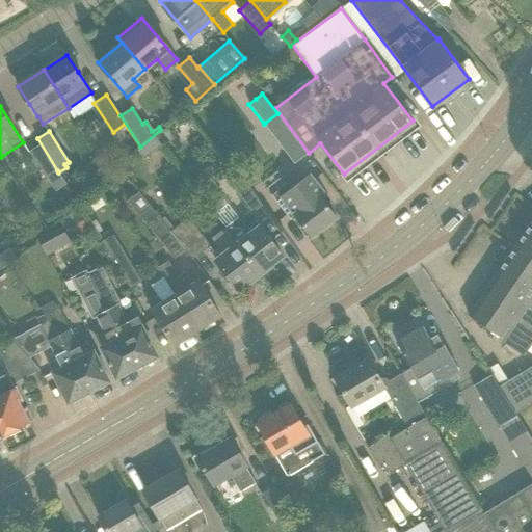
[(291,134),(278,143),(294,163),(308,153),(306,151),(300,144),(292,133),(291,134)]
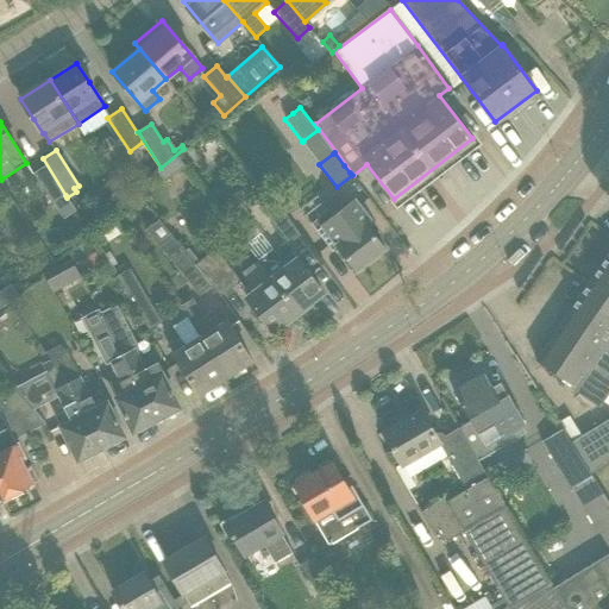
[(52,203),(66,195),(43,158),(42,159),(45,165),(33,174),(52,203)]
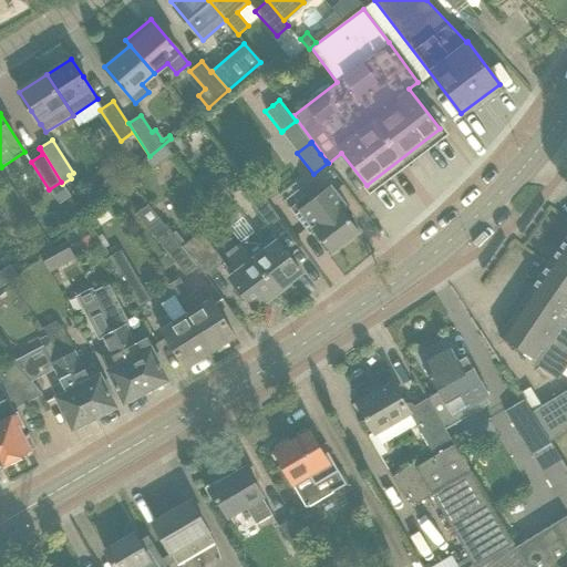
[(306,194),(289,207),(309,234),(315,229),(332,253),(358,232),(340,208),(344,205),(330,186),(311,200),(306,194)]
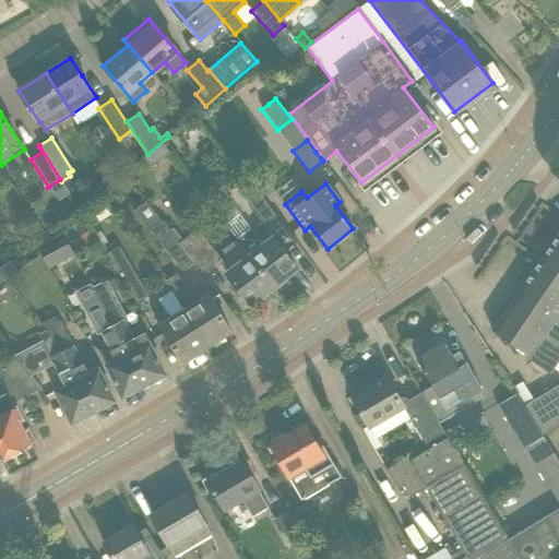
[(256,189),(245,198),(264,224),(275,215),(256,189)]
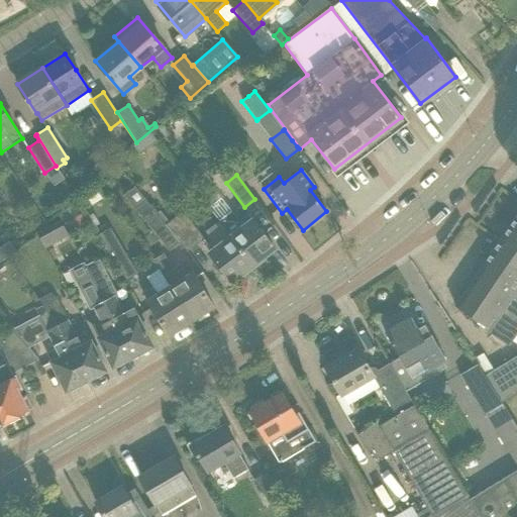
[(138,190),(137,191),(134,187),(124,196),(169,250),(179,242),(187,252),(188,251),(167,225),(138,190)]
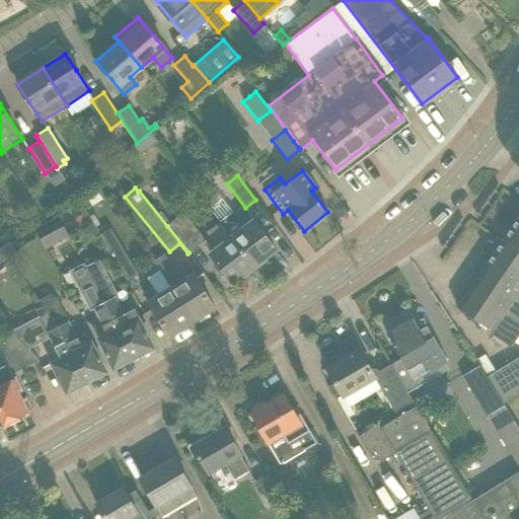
[(189,252),(206,239),(183,212),(167,226),(189,252)]
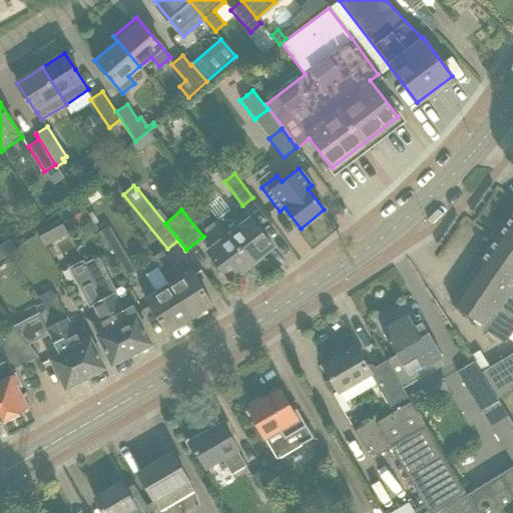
[(244,213),(236,219),(229,211),(218,219),(251,263),(272,246),(248,216),(247,217),(244,213)]
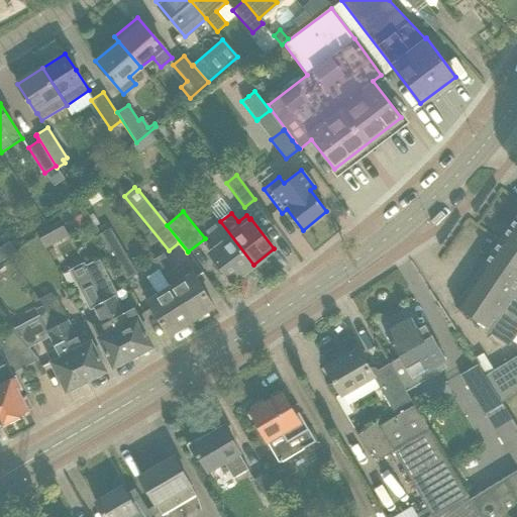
[(516,214),(502,237),(516,247),(516,214)]
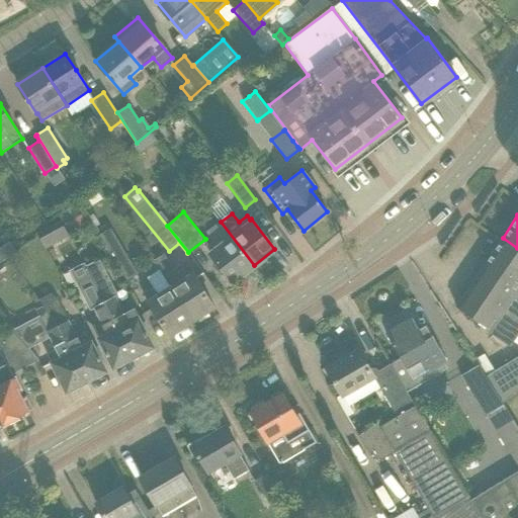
[(61,220),(36,233),(42,245),(67,232),(61,220)]
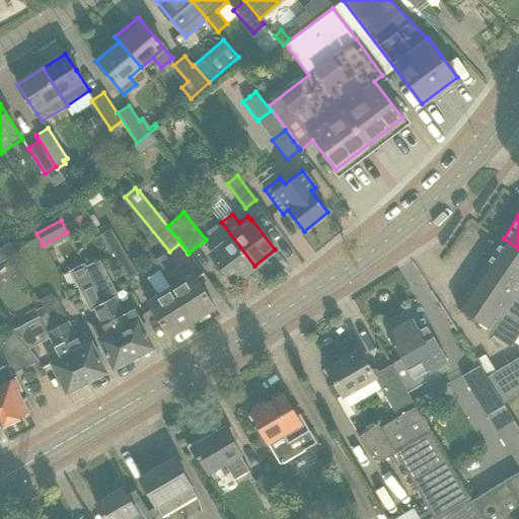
[(232,282),(254,266),(221,222),(206,233),(212,242),(205,247),(232,282)]
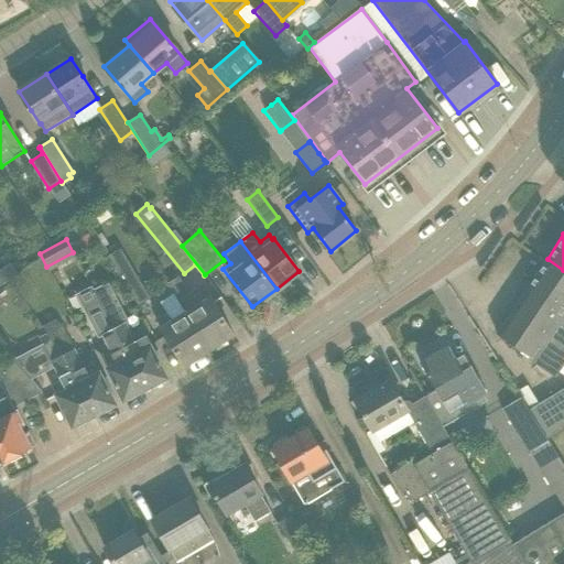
[(138,306),(150,299),(120,249),(108,257),(138,306)]
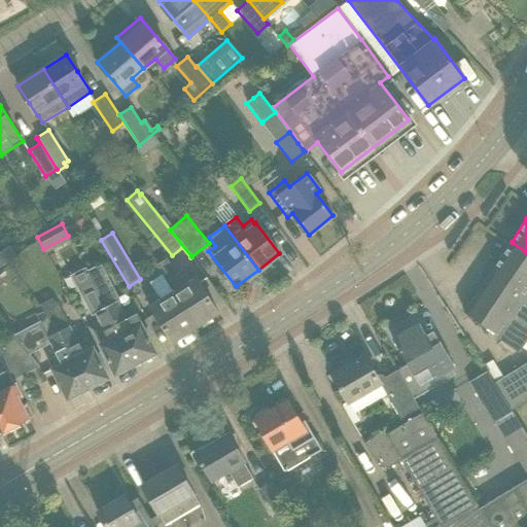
[(526,252),(512,242),(464,312),(495,334),(493,336),(519,352),(526,340),(526,252)]
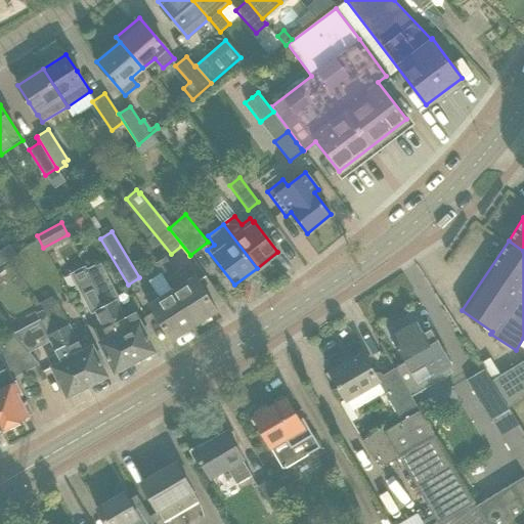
[(35,244),(26,249),(29,255),(39,250),(35,244)]
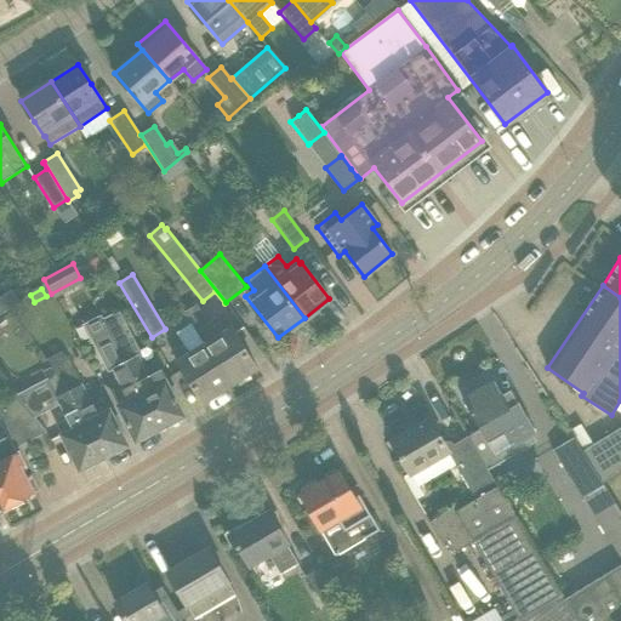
[(119,311),(102,319),(106,326),(160,427),(183,416),(164,379),(154,359),(143,365),(137,353),(141,352),(119,311)]
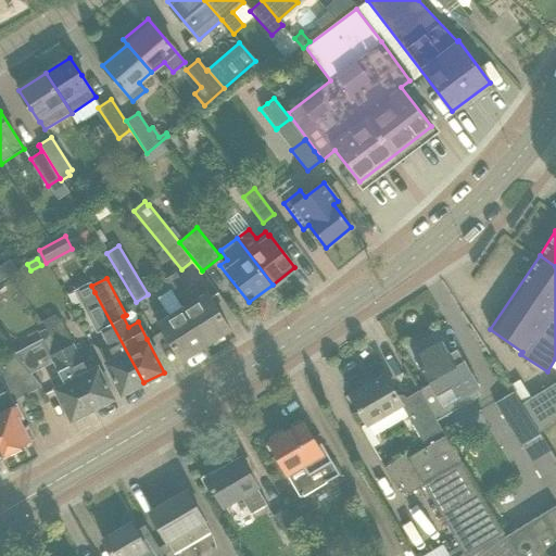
[(230,330),(218,312),(202,286),(190,292),(193,300),(182,306),(206,344),(230,330)]
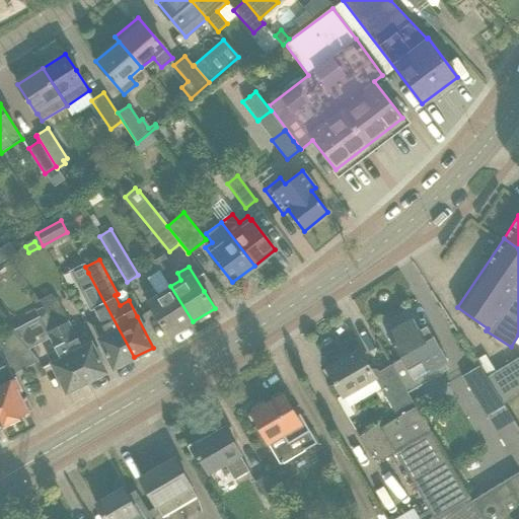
[(88,273),(75,280),(89,308),(92,306),(105,332),(97,337),(114,368),(134,357),(88,273)]
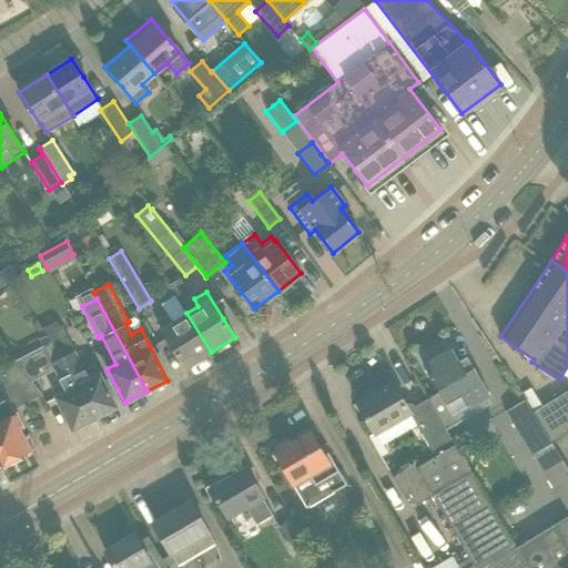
[(168,315),(156,322),(161,328),(185,368),(211,352),(186,313),(172,322),(168,315)]
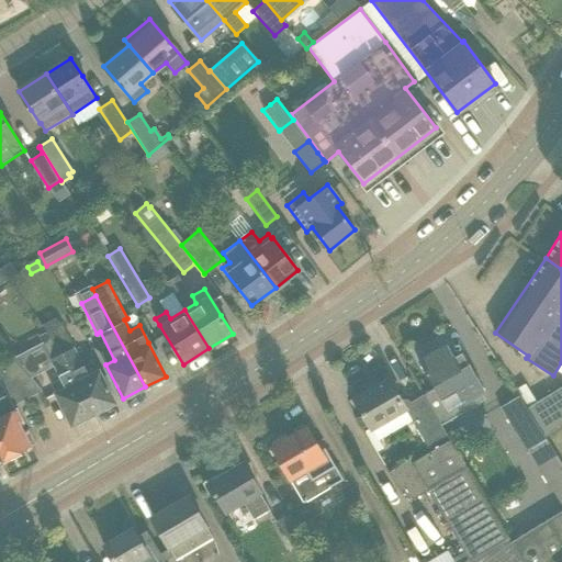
[(93,414),(62,353),(46,333),(37,337),(63,386),(54,391),(71,425),(93,414)]
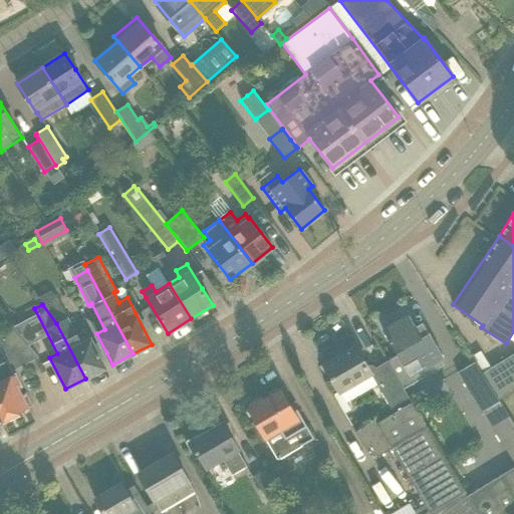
[(64,311),(52,317),(56,323),(85,378),(105,368),(95,350),(89,337),(87,338),(82,330),(75,334),(64,311)]
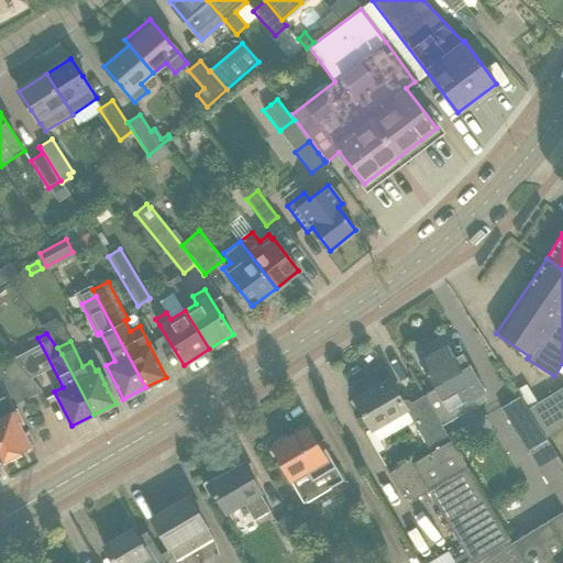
[(434,389),(424,395),(438,418),(459,407),(462,412),(467,408),(468,410),(479,404),(476,396),(485,392),(463,355),(455,360),(448,345),(419,362),(434,389)]
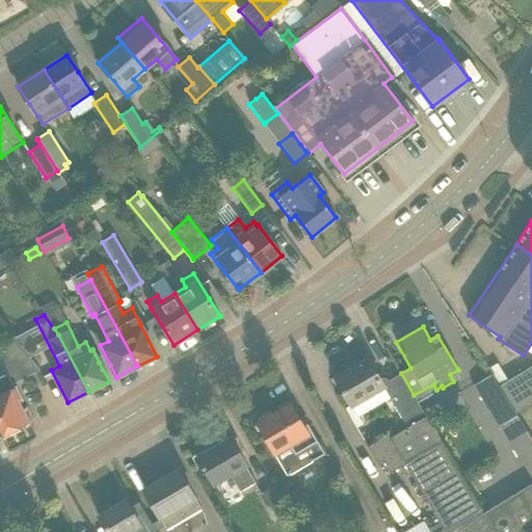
[(0,432),(2,436),(28,423),(16,401),(20,399),(11,383),(38,369),(32,357),(28,350),(21,335),(0,345),(0,362),(6,374),(0,376),(0,432)]
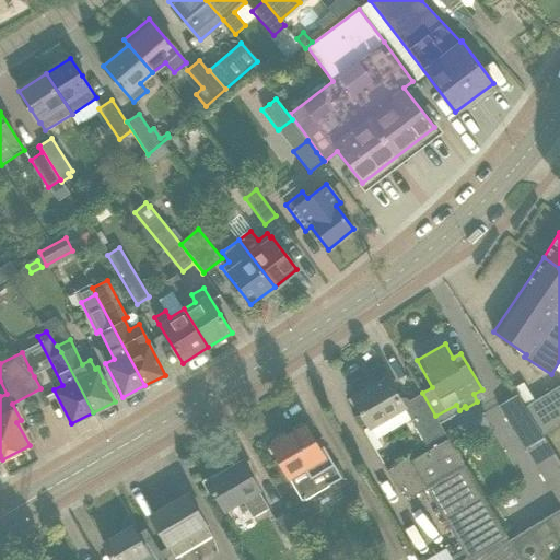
[(401,398),(399,399),(387,377),(352,397),(370,427),(376,439),(409,419),(429,451),(446,440),(435,421),(438,420),(435,416),(422,393),(408,400),(407,399),(405,398),(401,398)]
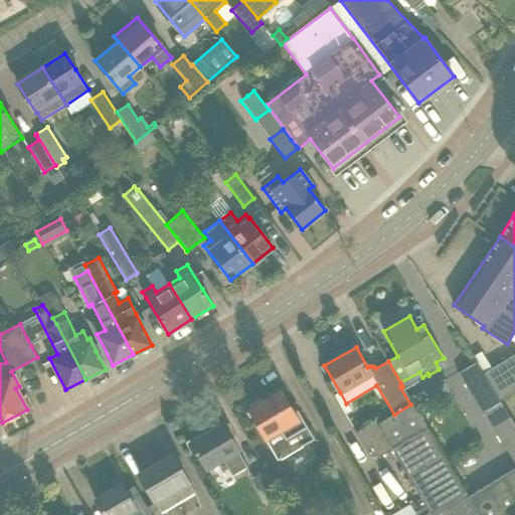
[(500,401),(514,387),(514,368),(504,360),(482,374),(500,402),(500,401)]
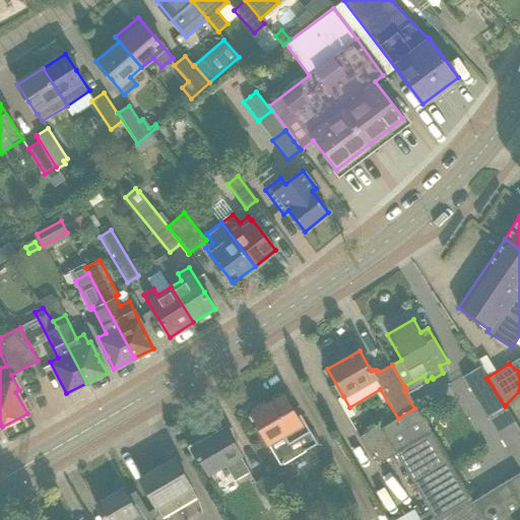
[(505,406),(486,378),(479,366),(463,377),(489,417),(505,407),(505,406)]
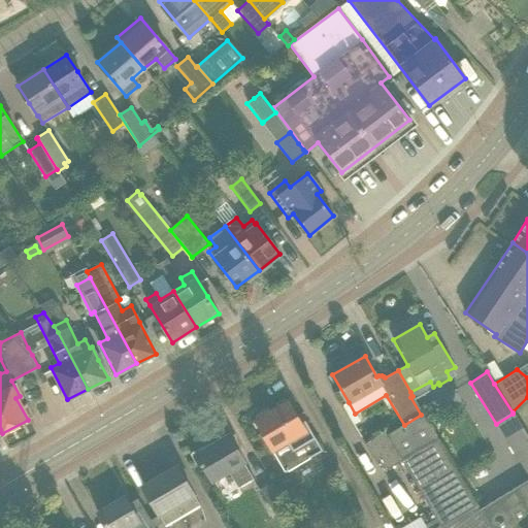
[(527,397),(513,411),(527,436),(527,397)]
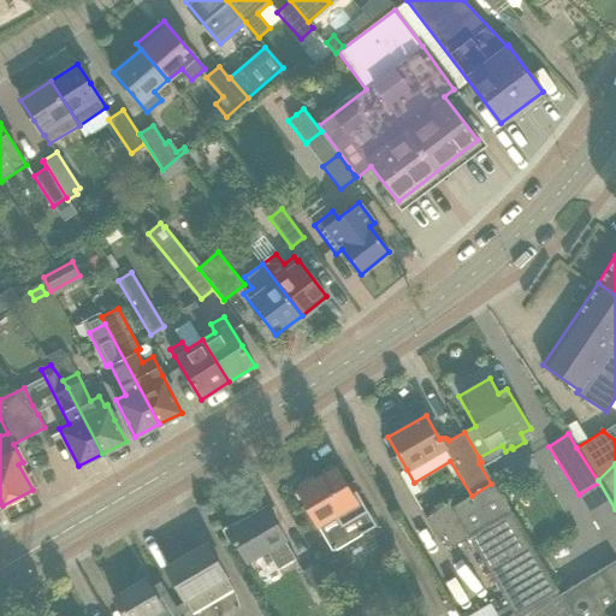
[(355,491),(350,493),(336,468),(298,490),(333,550),(375,526),(355,491)]
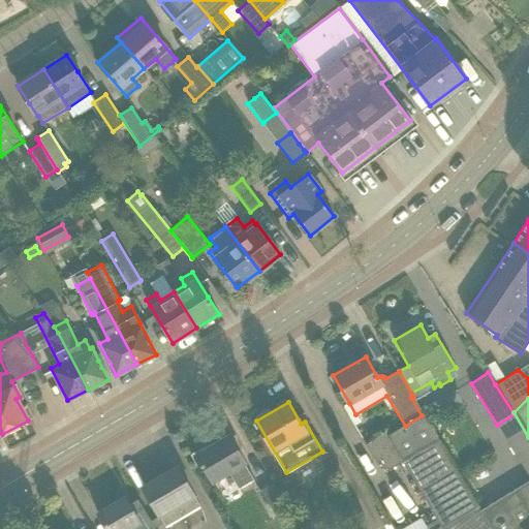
[(520,528),(528,523),(528,438),(514,414),(497,425),(528,476),(528,480),(480,511),(490,528),(520,528)]
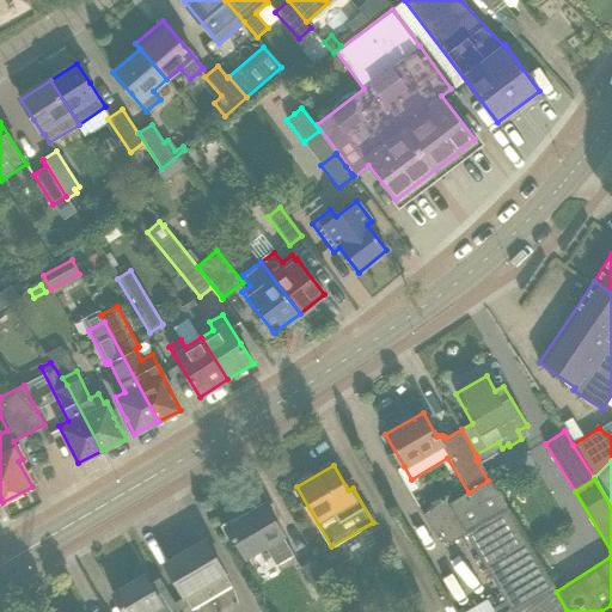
[(446,502),(423,515),(435,536),(439,534),(446,546),(466,534),(490,575),(510,610),(551,586),(488,481),(469,493),(447,505),(446,502)]
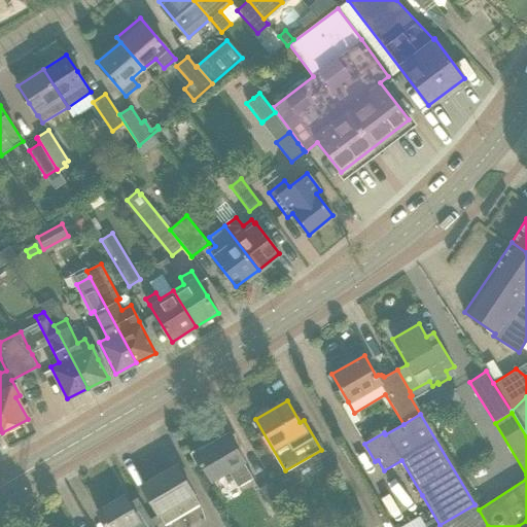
[(245,463),(239,453),(229,435),(210,446),(208,445),(194,453),(211,484),(229,473),(238,488),(252,479),(244,464),(245,463)]
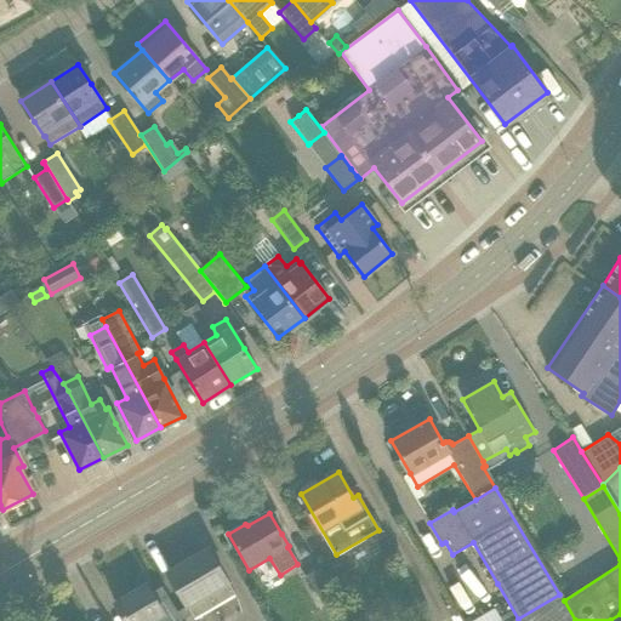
[(235,594),(234,592),(208,548),(167,573),(194,619),(235,594)]
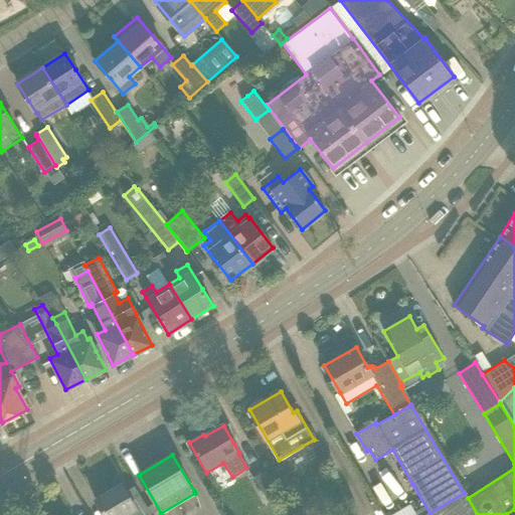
[(270,506),(283,498),(266,471),(253,478),(270,506)]
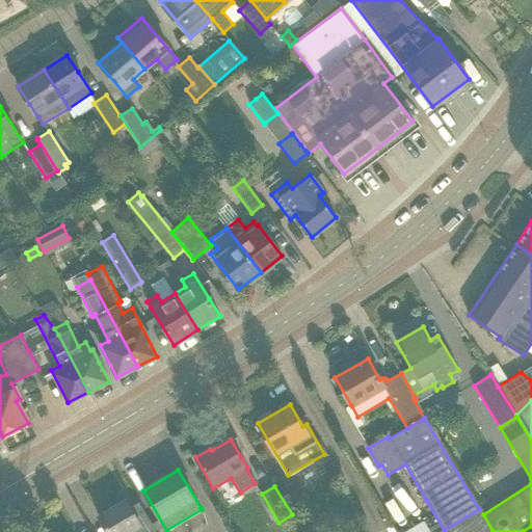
[(126,501),(99,516),(107,531),(156,531),(142,508),(133,513),(130,508),(126,501)]
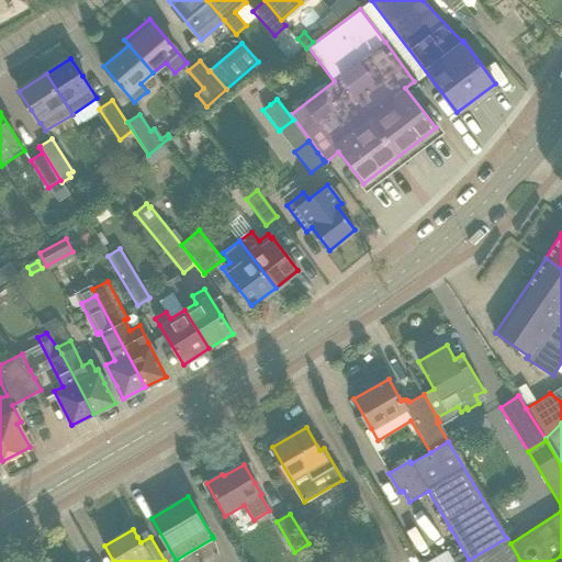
[(520,561),(510,543),(509,543),(506,538),(469,560),(464,561),(520,561)]
